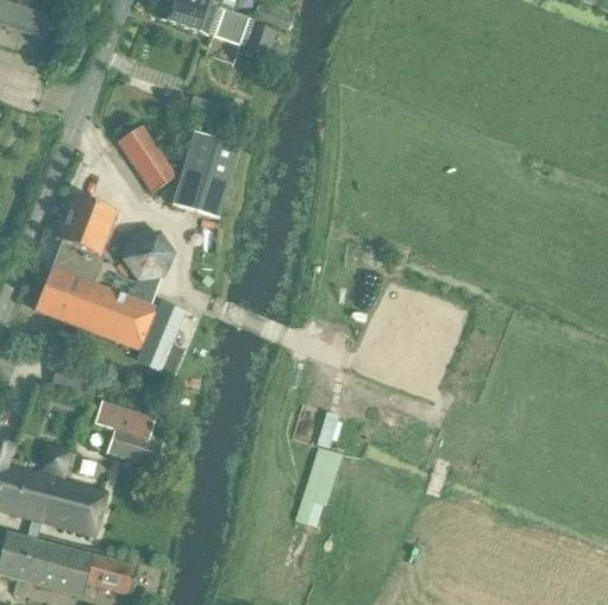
[(0,0),(0,23),(42,37),(52,0),(0,0)]
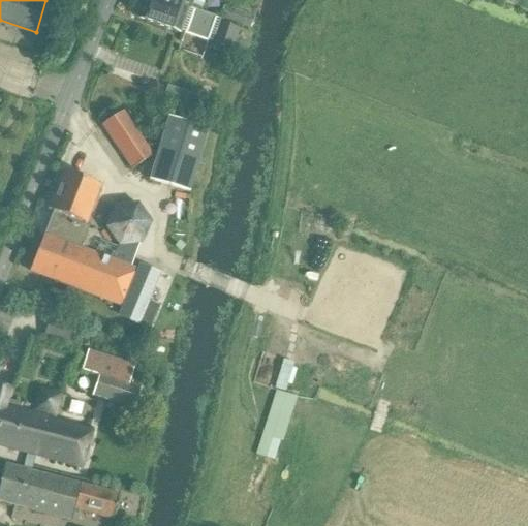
[(141,0),(135,16),(180,31),(181,28),(211,39),(210,41),(230,49),(238,28),(218,21),(219,17),(200,10),(169,0),(141,0)]
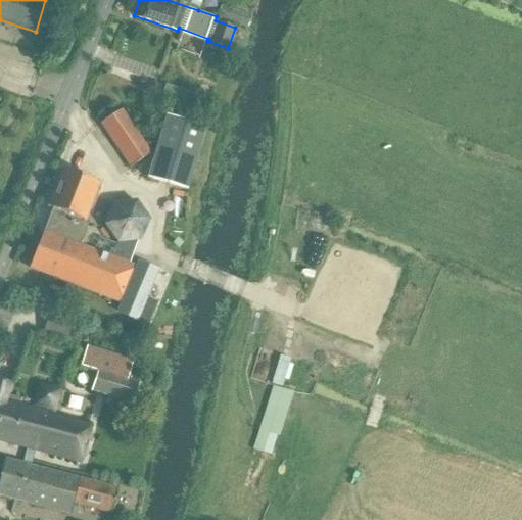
[(168,0),(198,10),(201,0),(168,0)]
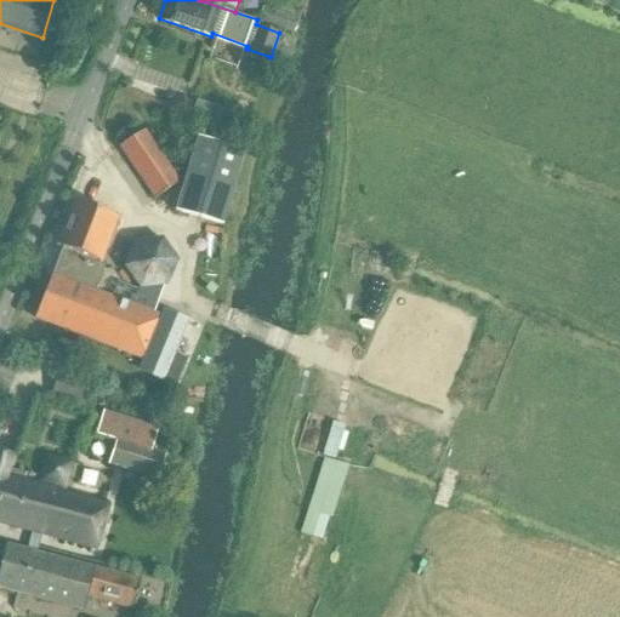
[(257,20),(256,24),(279,33),(282,34),(288,15),(262,6),(257,20)]
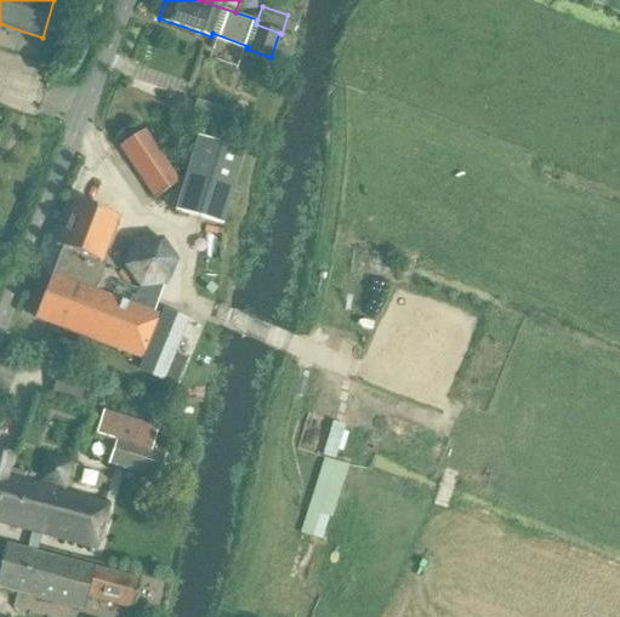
[(197,97),(191,115),(216,124),(222,106),(197,97)]
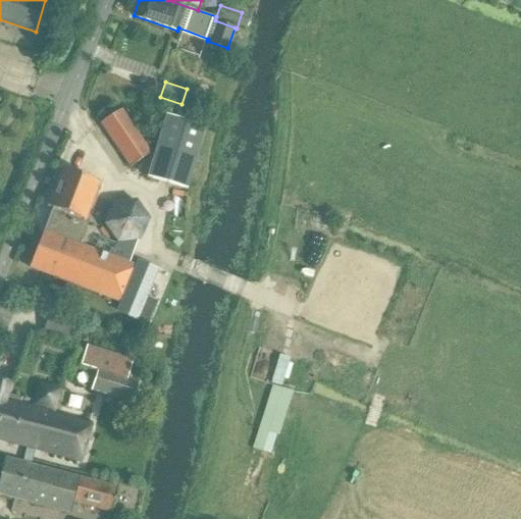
[(129,164),(151,150),(121,107),(100,121),(129,164)]
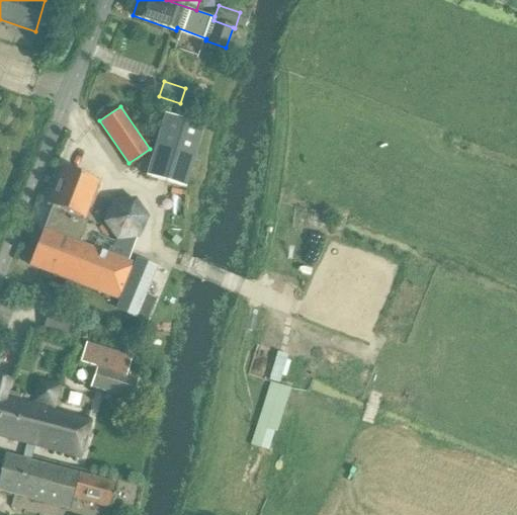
[(186,186),(205,124),(166,112),(147,174),(186,186)]
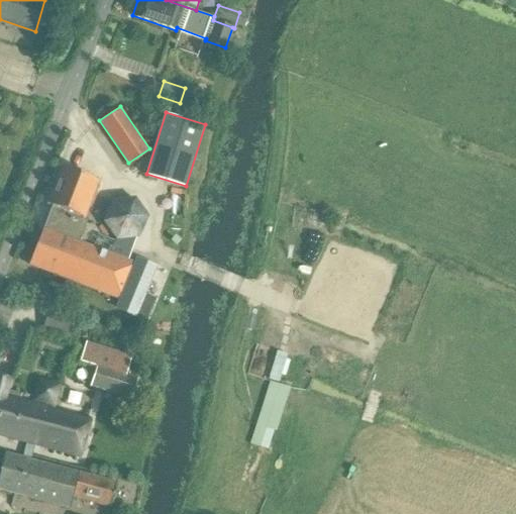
[(27,263),(116,296),(131,261),(79,239),(86,222),(82,220),(98,179),(61,164),(46,203),(50,205),(27,263)]
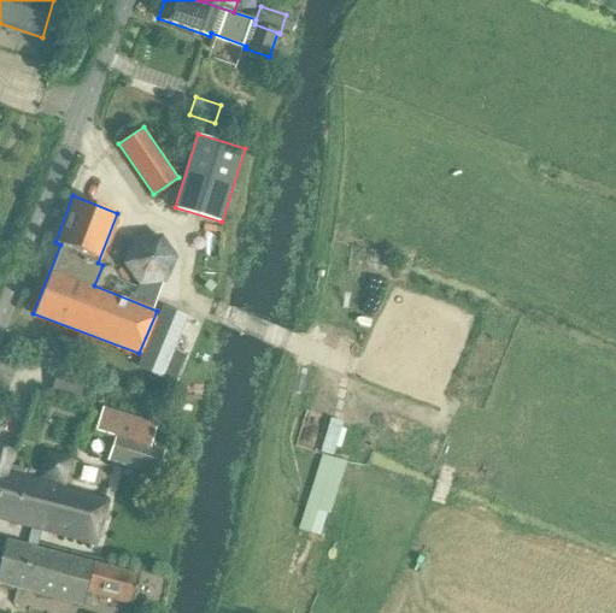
[(164,307),(140,366),(174,379),(183,358),(169,353),(185,316),(164,307)]
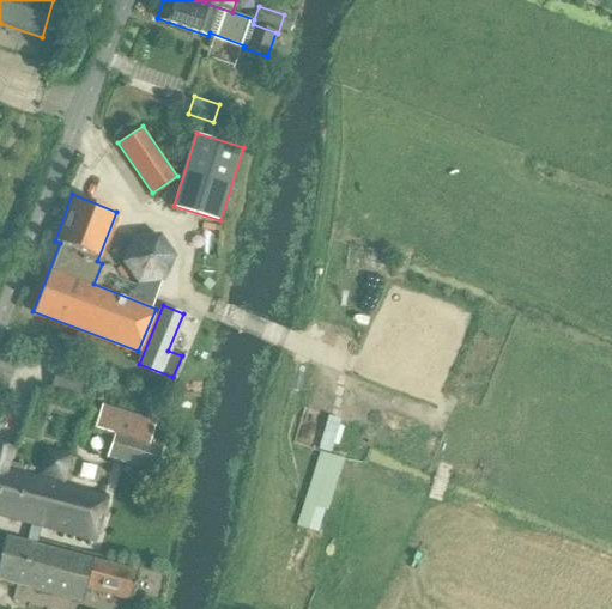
[(156,470),(163,448),(149,444),(155,421),(101,405),(95,427),(114,433),(105,456),(156,470)]
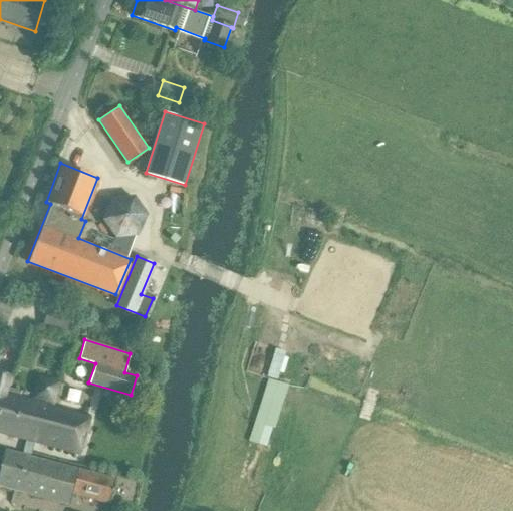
[(79,453),(89,417),(18,399),(4,395),(6,388),(10,376),(0,372),(0,432),(25,440),(22,454),(5,450),(0,468),(0,485),(67,504),(70,492),(103,502),(109,477),(77,468),(76,468),(31,457),(34,442),(79,453)]
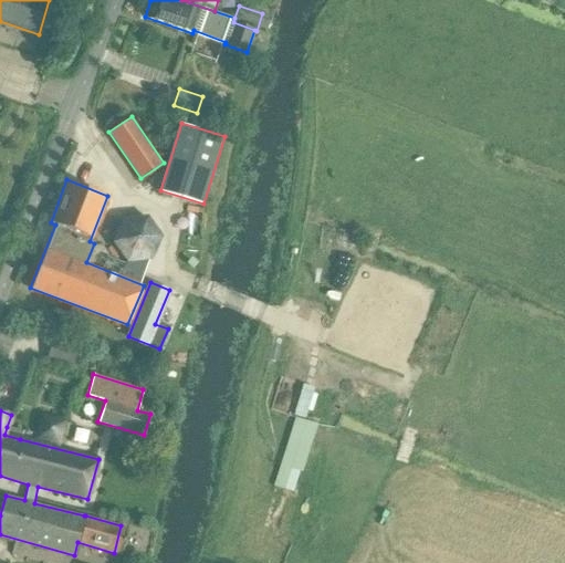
[(42,416),(35,439),(59,446),(64,421),(42,416)]
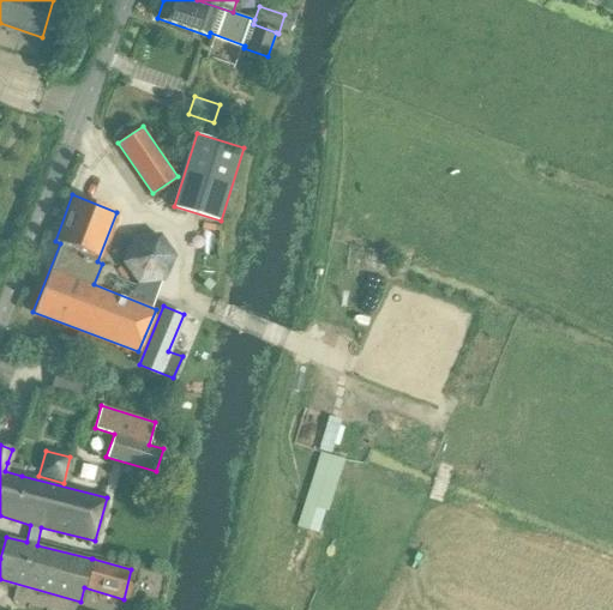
[(328,512),(343,459),(320,453),(298,526),(318,532),(324,511),(328,512)]
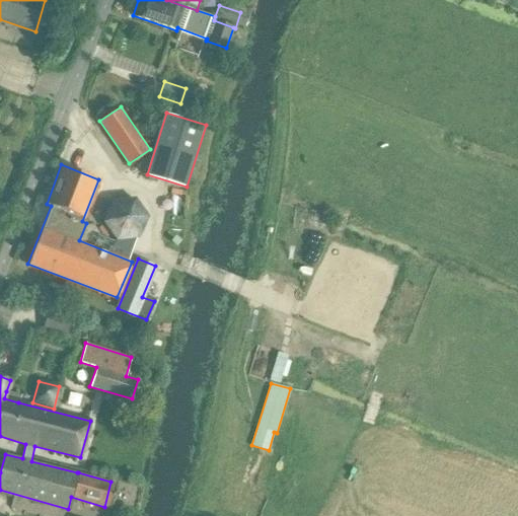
[(6,391),(4,398),(18,402),(19,395),(6,391)]
